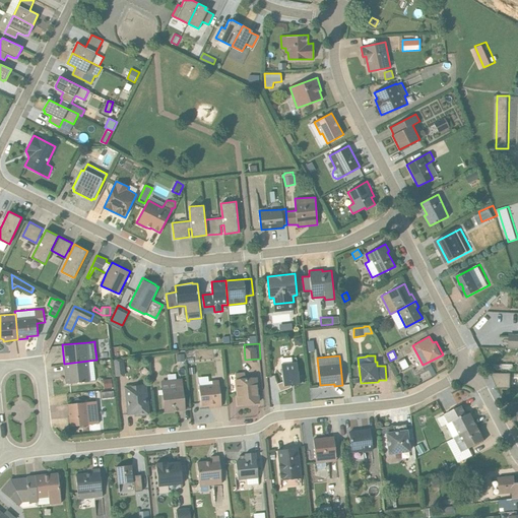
[(125,375),(124,358),(114,359),(116,376),(125,375)]
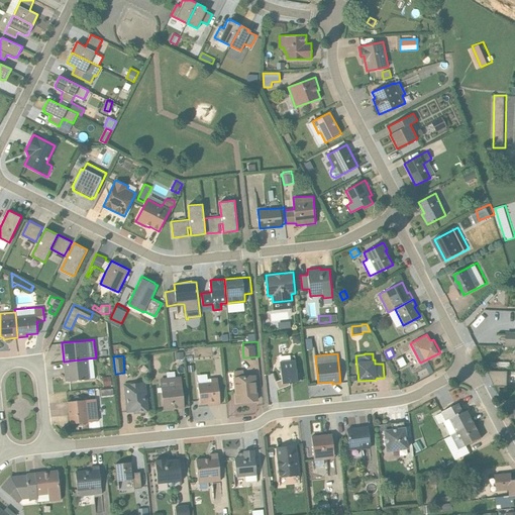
[(297,372),(295,355),(293,355),(294,359),(280,361),(282,379),(276,381),(279,388),(291,384),(291,382),(298,382),(298,380),(302,380),(299,372),(297,372)]
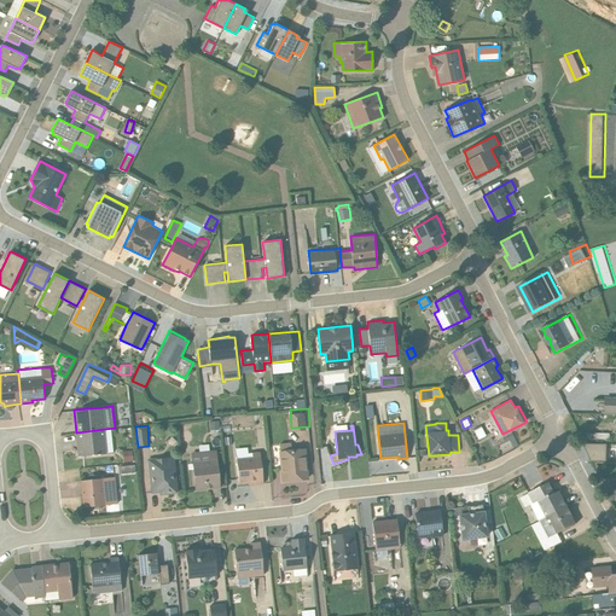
[(76,433),(79,455),(115,452),(112,428),(76,433)]
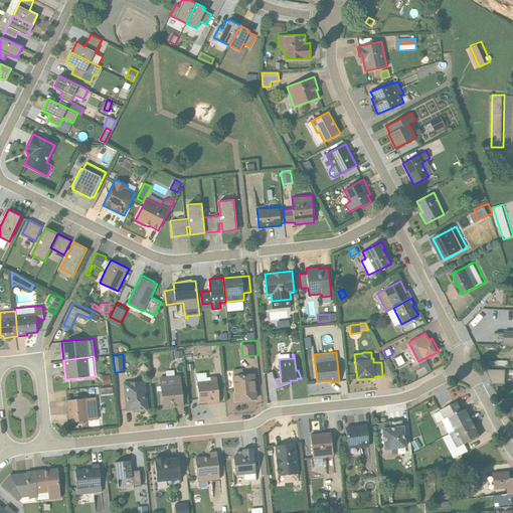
[(242,368),(233,369),(233,374),(232,375),(235,400),(258,398),(255,372),(243,374),(242,368)]
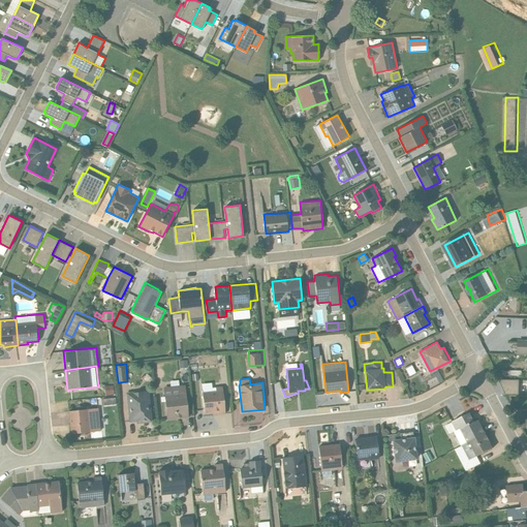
[(105,385),(106,395),(115,394),(114,384),(105,385)]
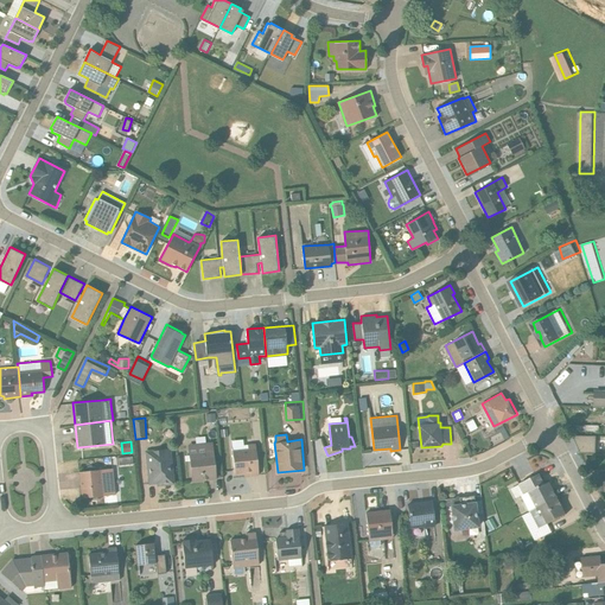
[(214,441),(189,444),(192,481),(224,477),(223,475),(217,476),(214,441)]
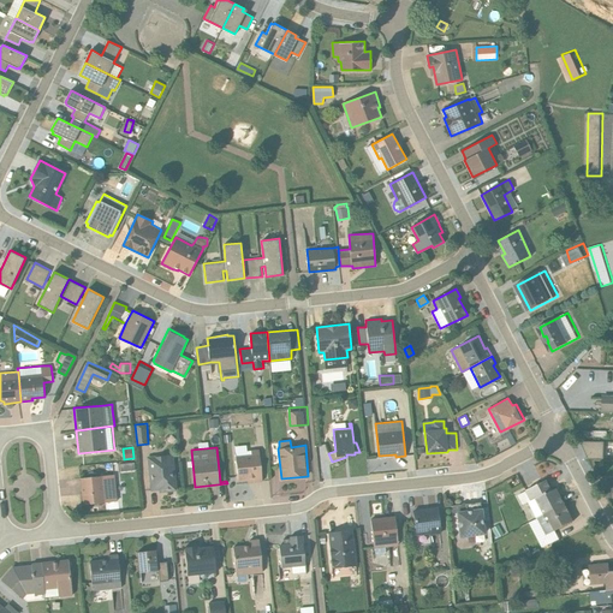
[(238,480),(249,478),(249,482),(263,481),(260,448),(251,450),(251,454),(236,457),(238,480)]
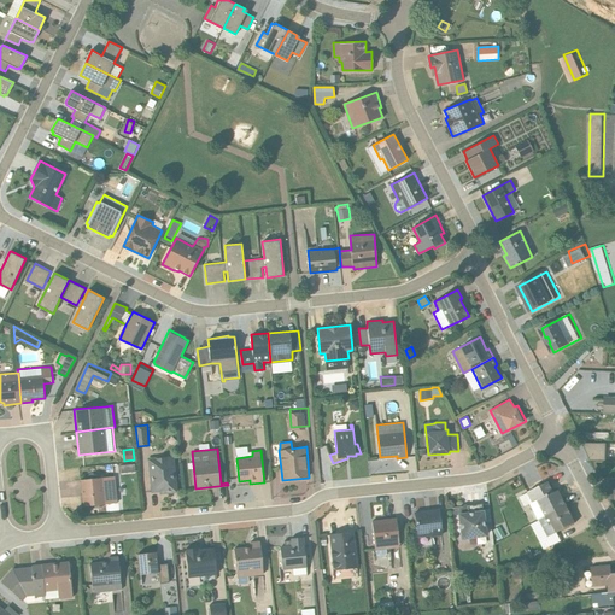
[(175,455),(148,458),(152,492),(160,491),(160,493),(179,491),(175,455)]
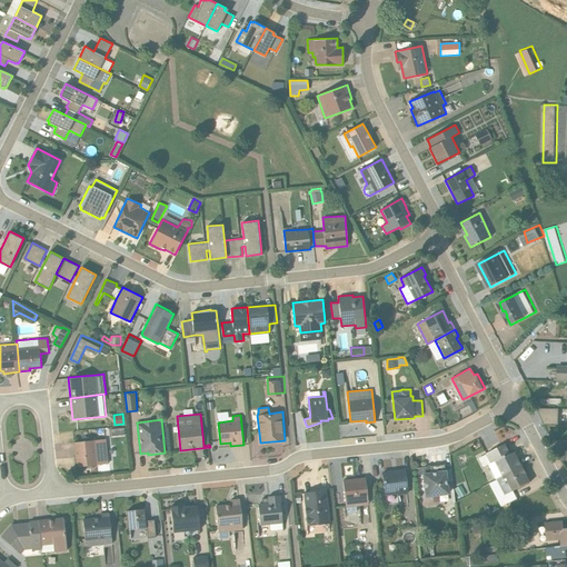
[(76,441),(78,466),(108,463),(106,438),(76,441)]
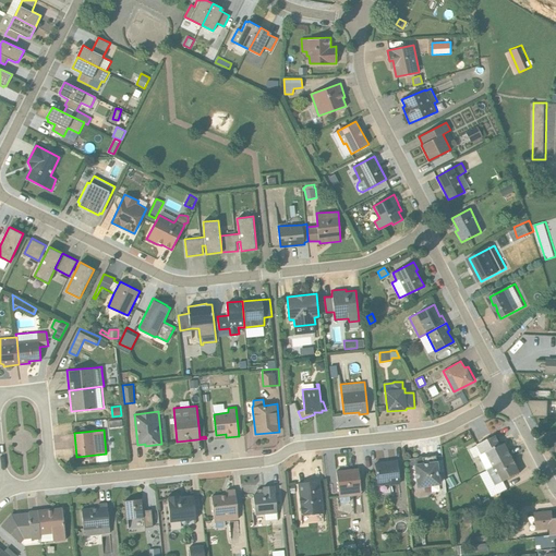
[(482,454),(488,469),(515,456),(507,442),(505,443),(502,442),(498,434),(494,436),(492,436),(488,437),(487,439),(480,444),(484,452),(482,454)]
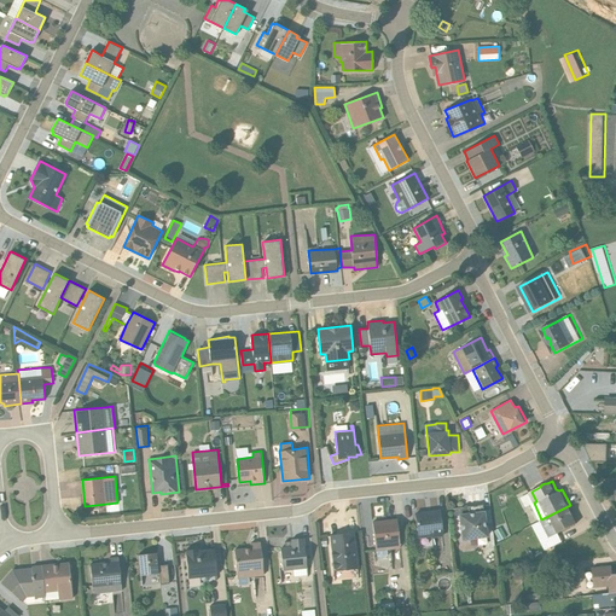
[(460,535),(462,540),(477,538),(478,545),(488,542),(487,536),(488,536),(483,503),(468,505),(468,504),(464,505),(464,506),(453,507),(454,515),(458,515),(459,524),(462,526),(462,528),(460,528),(462,534),(460,535)]
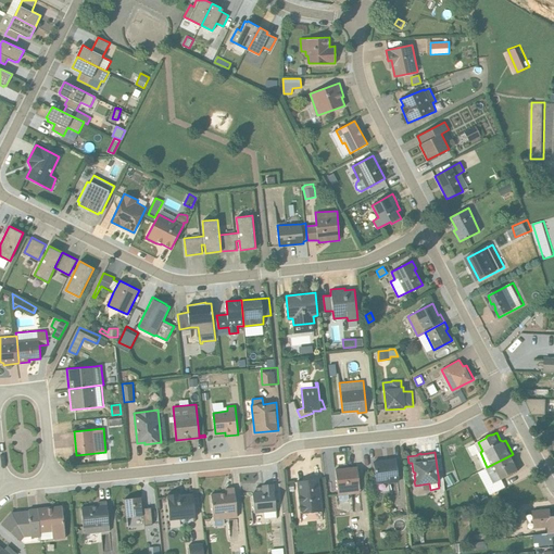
[(492,493),(499,491),(507,487),(504,478),(520,469),(513,455),(513,454),(487,467),(480,471),(492,493)]
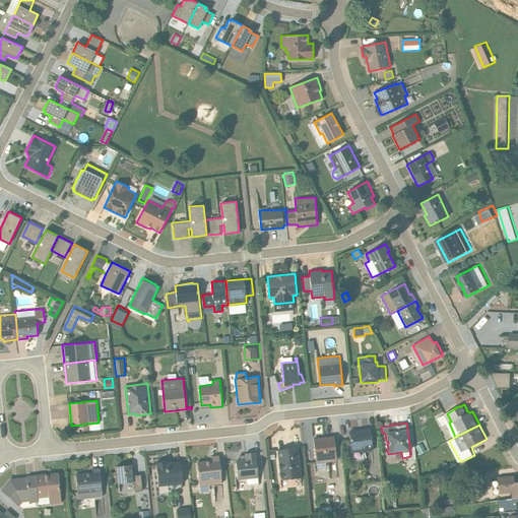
[(370,428),(348,430),(351,452),(363,450),(363,451),(373,450),(370,428)]
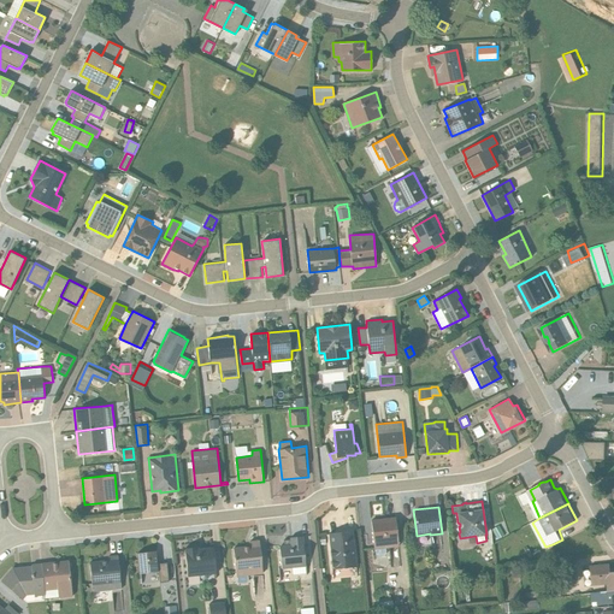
[(396,517),(371,519),(375,548),(376,548),(376,554),(378,555),(384,554),(387,553),(385,547),(399,545),(396,517)]
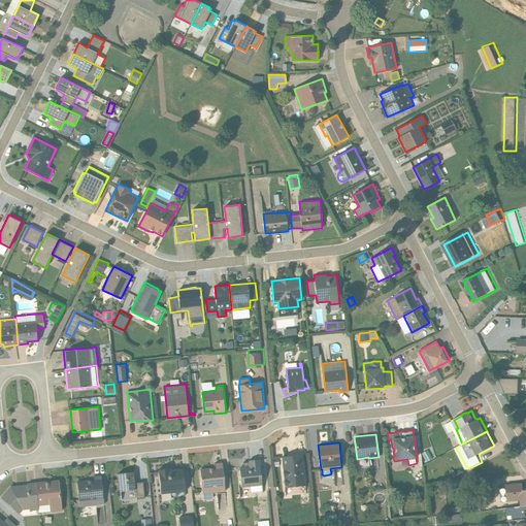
[(432,458),(427,449),(421,453),(426,461),(432,458)]
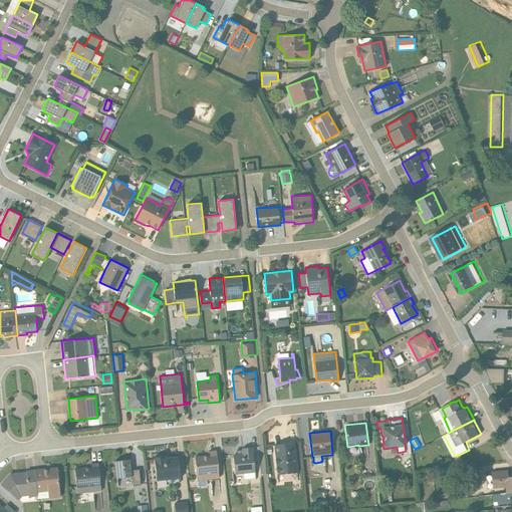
[(295,442),(275,444),(278,474),(298,472),(295,442)]
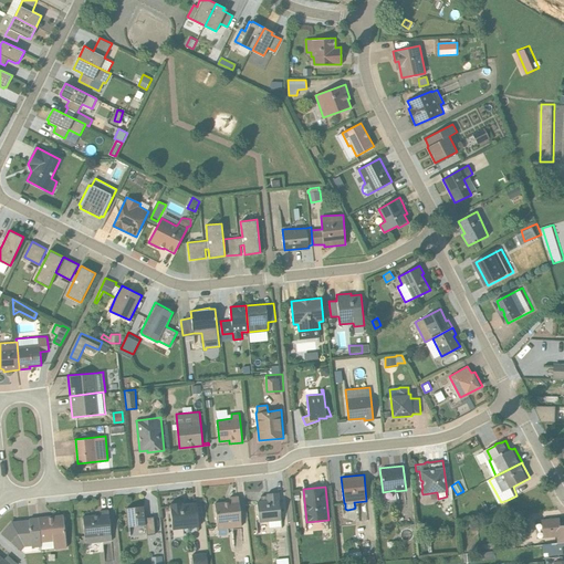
[(267,494),(261,494),(261,500),(258,500),(259,522),(269,521),(270,526),(282,525),(279,491),(267,492),(267,494)]
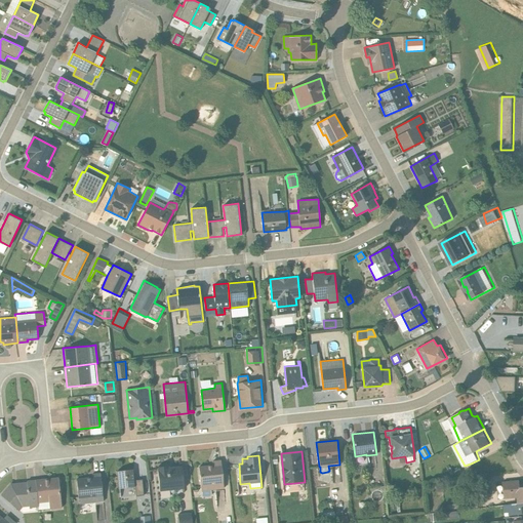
[(225,487),(222,459),(213,459),(213,464),(199,466),(202,490),(203,494),(204,495),(211,495),(212,493),(212,489),(225,487)]
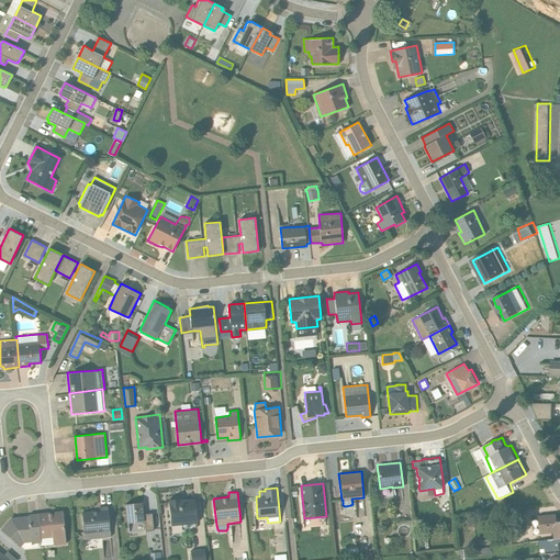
[(169,500),(172,525),(183,524),(183,525),(185,527),(187,527),(189,527),(190,526),(191,525),(191,523),(198,523),(196,499),(181,500),(181,497),(169,500)]
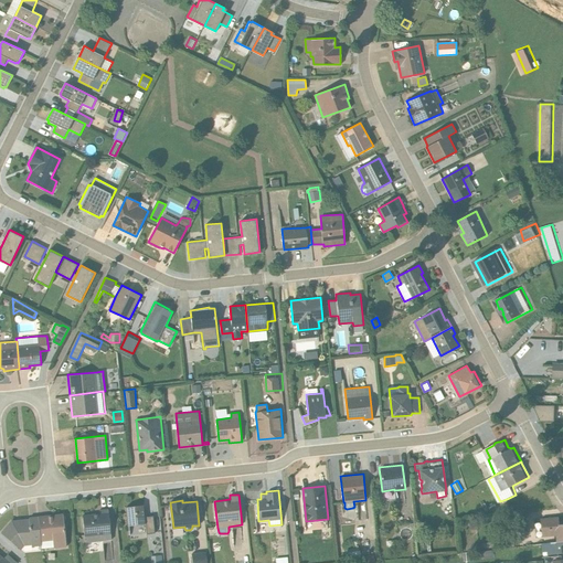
[(126,507),(128,524),(146,523),(147,533),(156,532),(155,528),(158,528),(157,516),(147,516),(147,514),(145,512),(144,505),(126,507)]
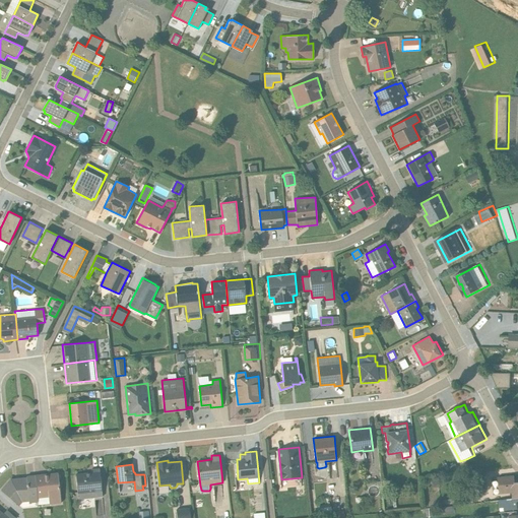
[(79,499),(104,496),(101,467),(92,468),(92,471),(77,473),(79,499)]
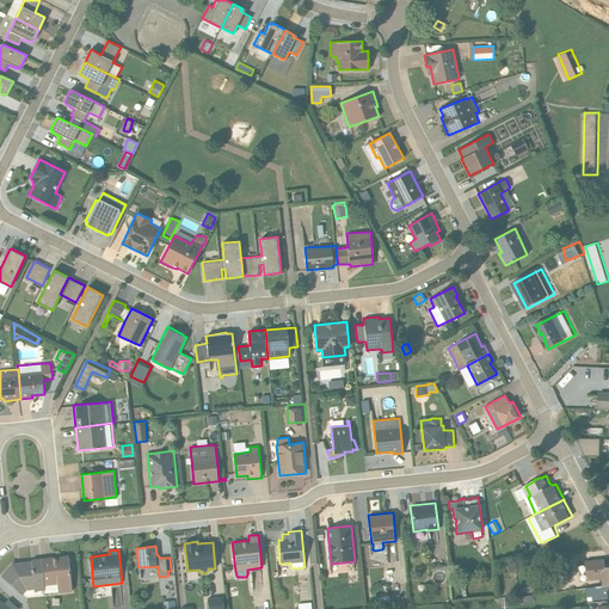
[(59,592),(73,591),(69,555),(42,558),(45,592),(59,591),(59,592)]
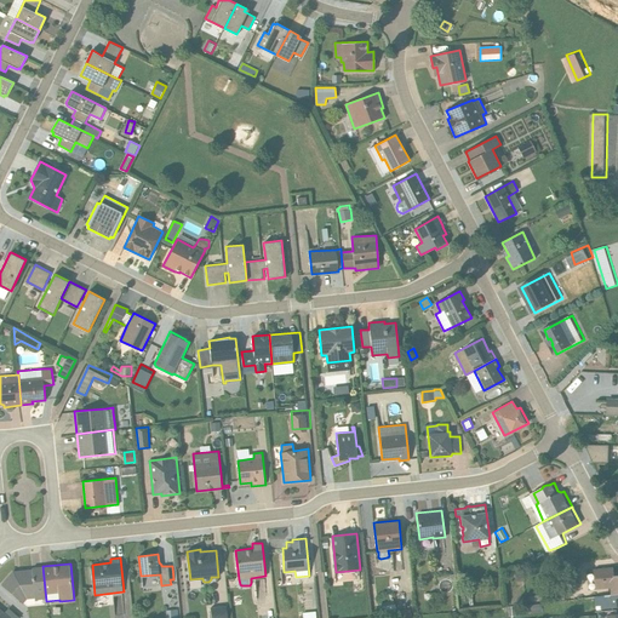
[(36,599),(46,598),(43,566),(33,567),(33,570),(23,571),(15,571),(11,576),(4,584),(24,602),(28,598),(35,598),(36,599)]
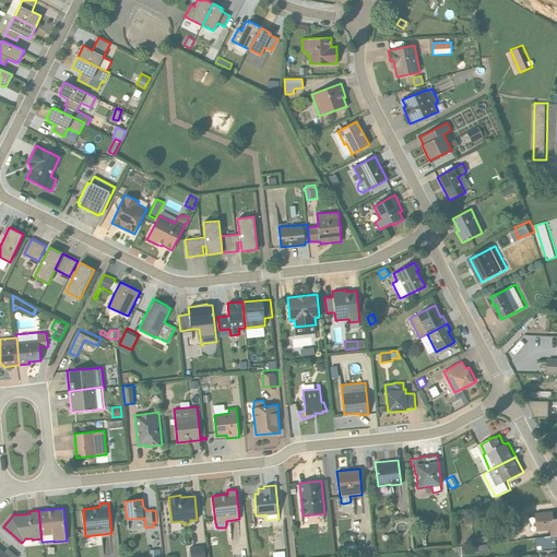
[(553,535),(556,534),(556,518),(555,518),(555,510),(537,512),(540,530),(553,530),(553,535)]
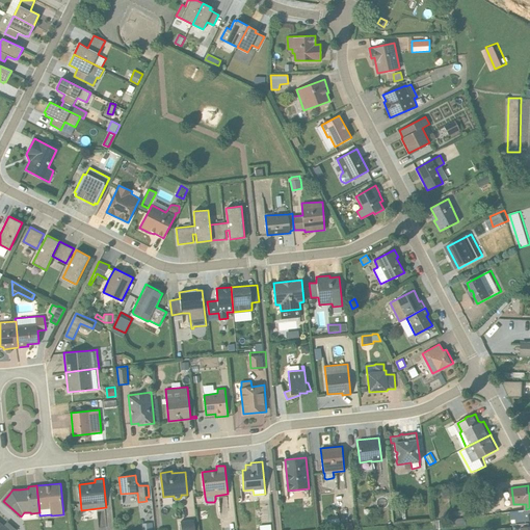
[(519,518),(519,521),(528,521),(528,522),(529,522),(529,508),(513,510),(513,519),(519,518)]
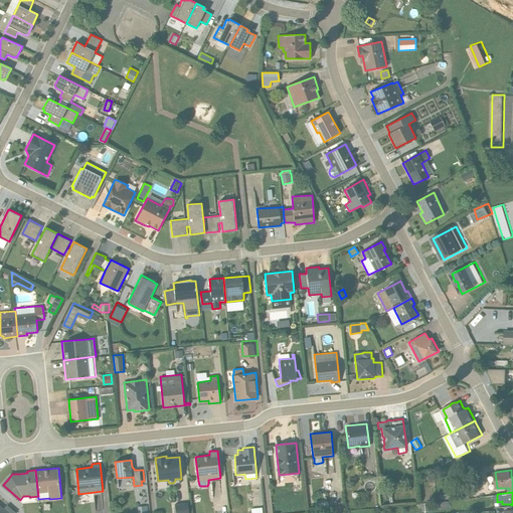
[(177,500),(177,512),(191,512),(191,499),(177,500)]
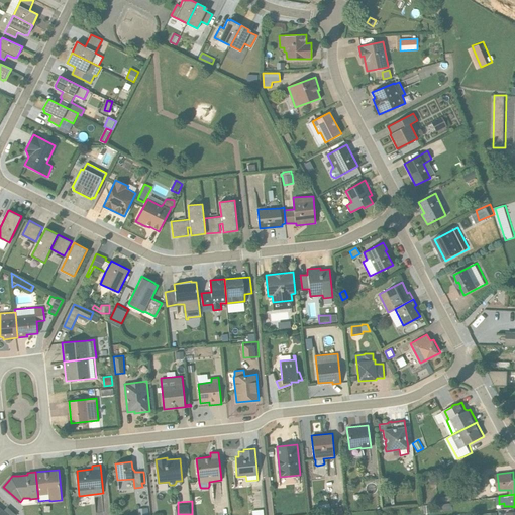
[(0,506),(0,514),(15,514),(17,514),(8,506),(4,510),(0,506)]
